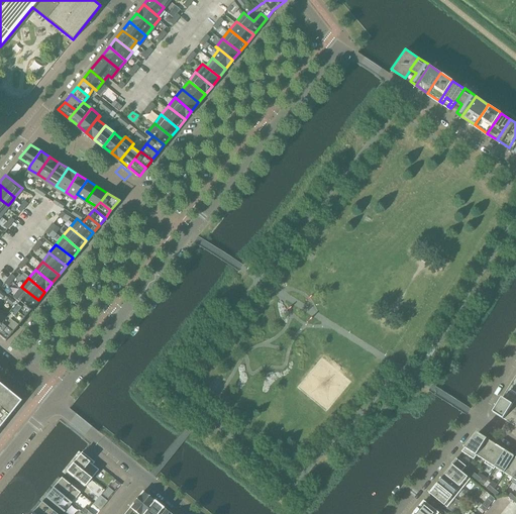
[(21,287),(14,296),(20,300),(31,308),(38,300),(21,287)]
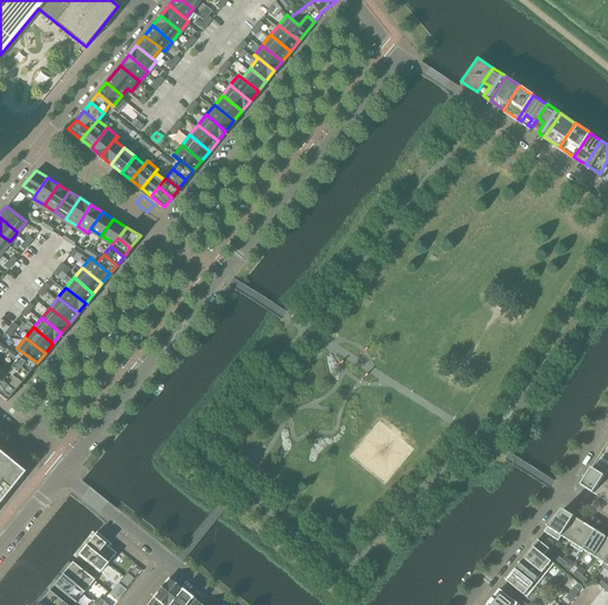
[(37,363),(24,353),(17,361),(30,372),(37,363)]
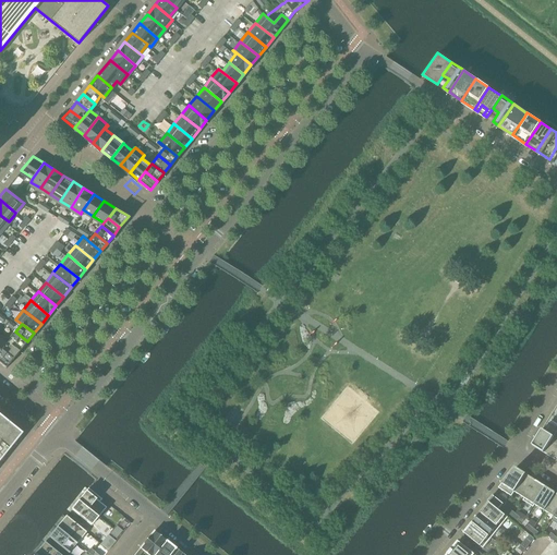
[(15,332),(9,340),(21,349),(27,341),(15,332)]
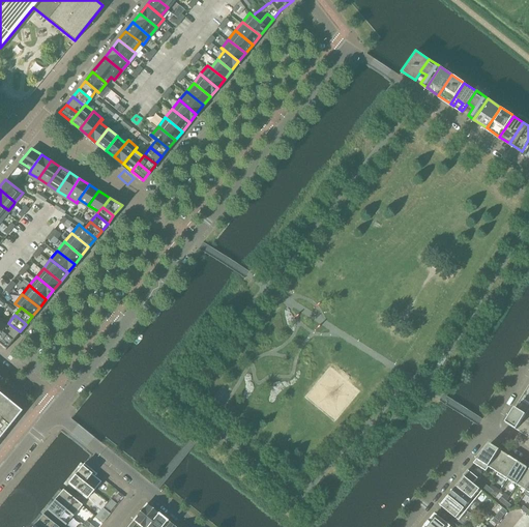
[(13,340),(20,331),(8,323),(6,324),(2,330),(13,340)]
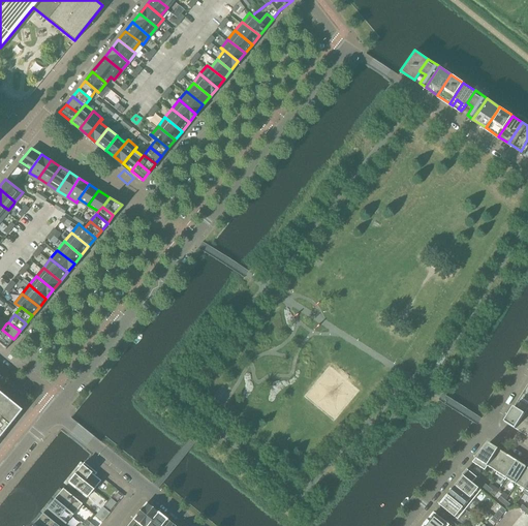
[(13,339),(2,330),(0,332),(0,341),(6,347),(13,339)]
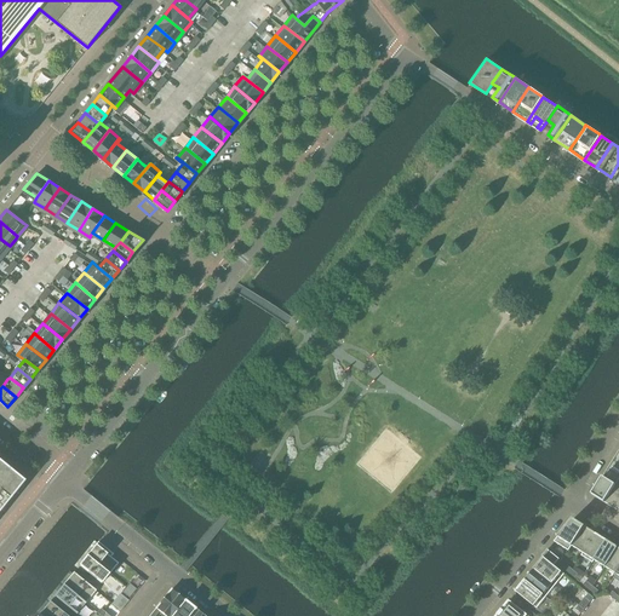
[(618,449),(592,491),(618,507),(618,491),(613,489),(618,478),(618,449)]
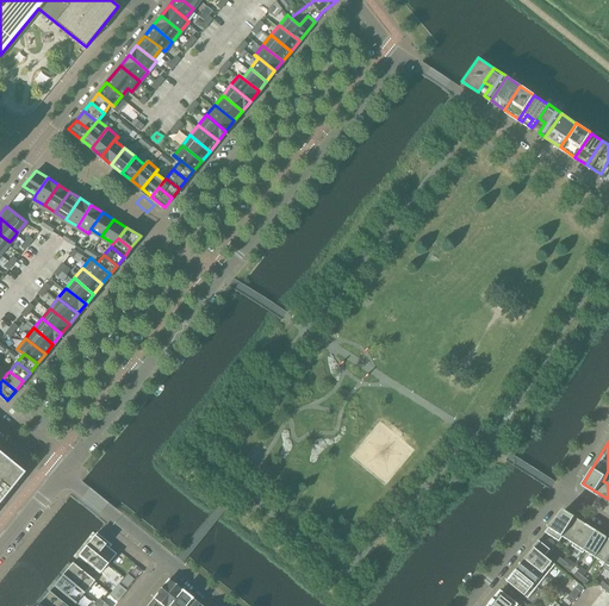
[(0,500),(0,501),(1,501),(6,494),(25,470),(0,450),(0,500)]
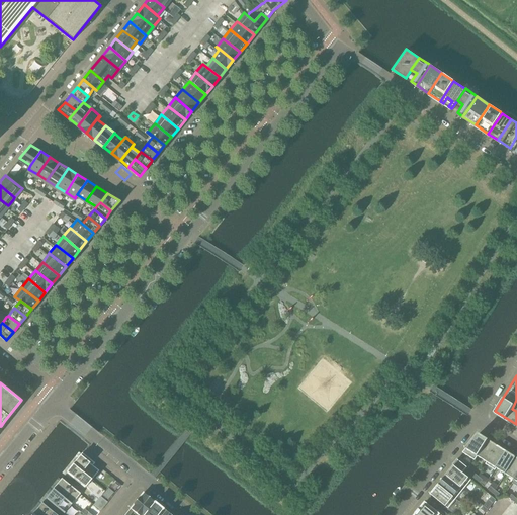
[(479,454),(489,437),(480,431),(464,450),(477,458),(479,454)]
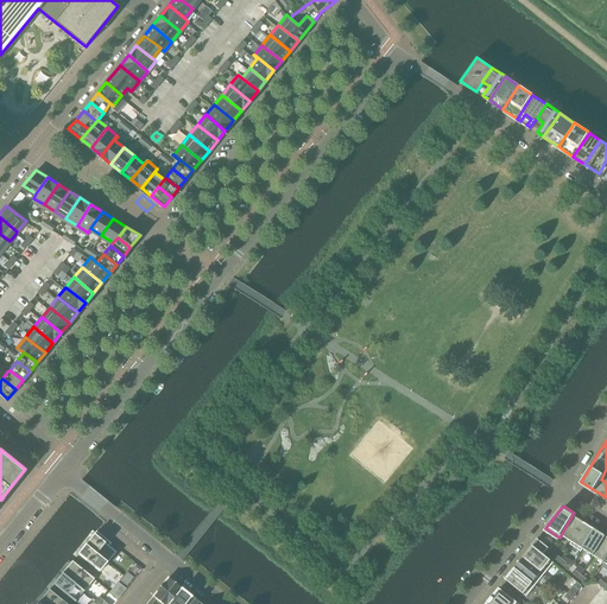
[(573,539),(586,520),(574,513),(562,533),(573,539)]
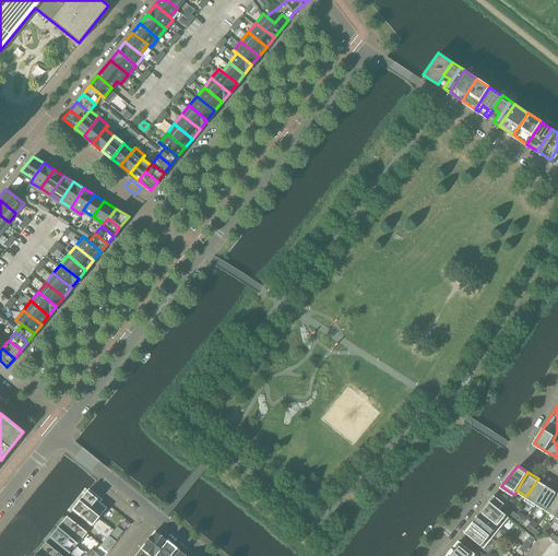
[(526,496),(525,498),(535,505),(537,503),(536,503),(548,485),(538,478),(526,496)]
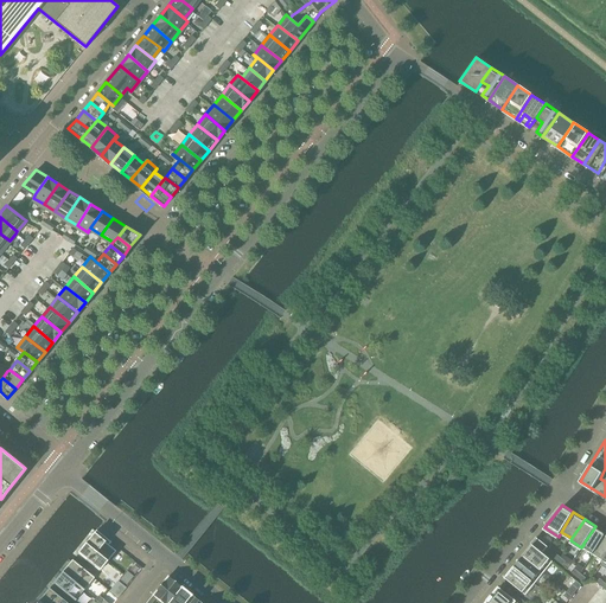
[(582,545),(584,545),(593,552),(605,534),(605,532),(595,526),(582,545)]
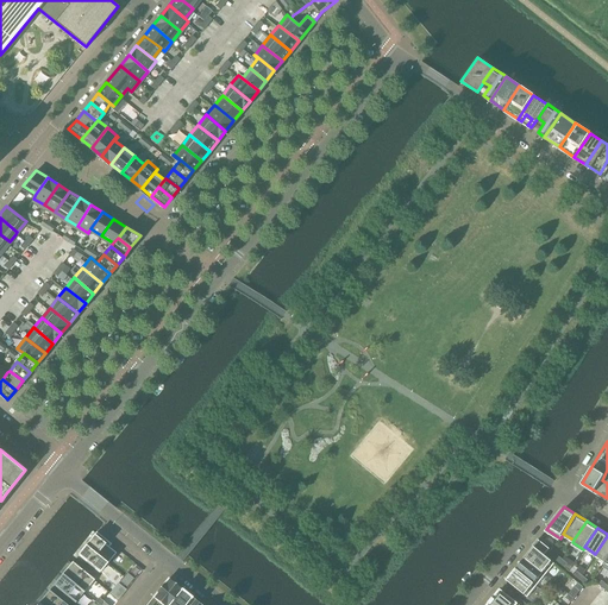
[(86,543),(108,562),(117,550),(110,544),(112,541),(98,529),(86,543)]
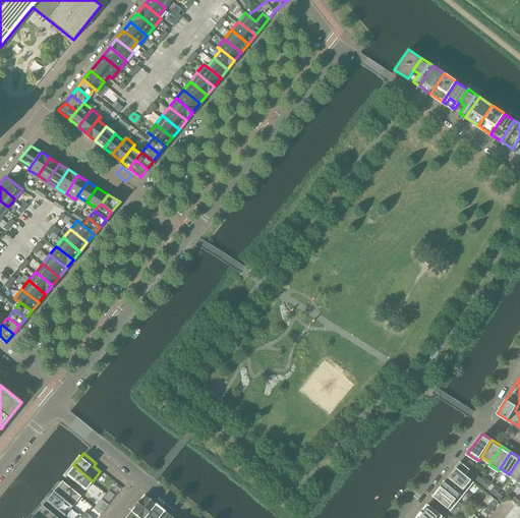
[(519,459),(509,474),(519,480),(519,459)]
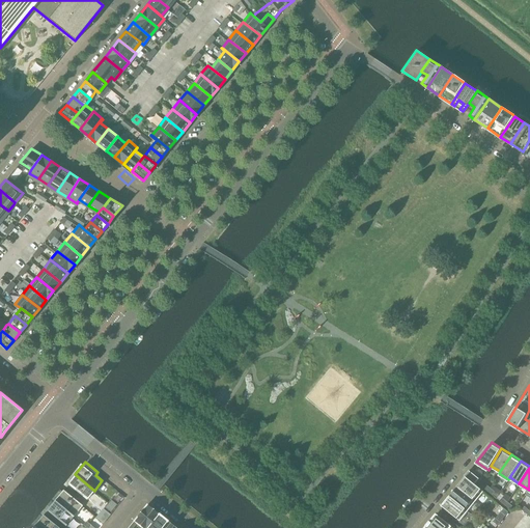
[(475,483),(476,482),(480,477),(470,469),(465,475),(467,475),(475,483)]
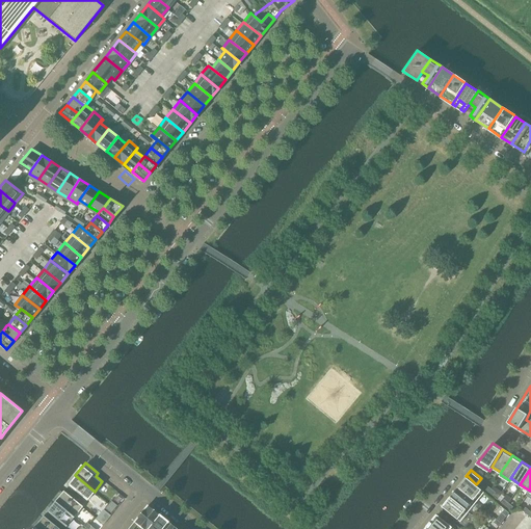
[(75,475),(69,483),(88,499),(95,492),(75,475)]
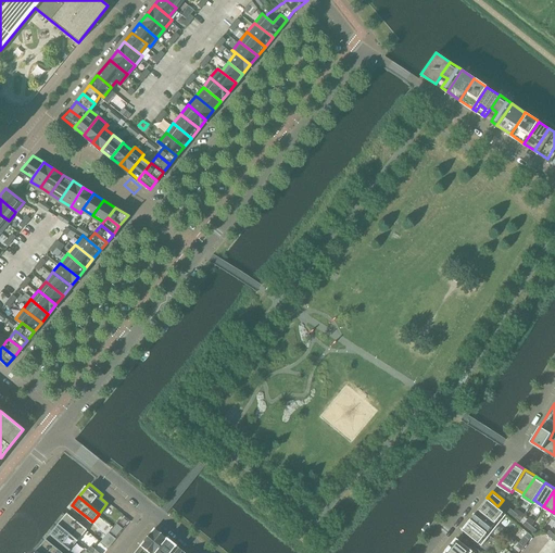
[(480,508),(499,523),(507,513),(499,505),(497,506),(489,498),(480,508)]
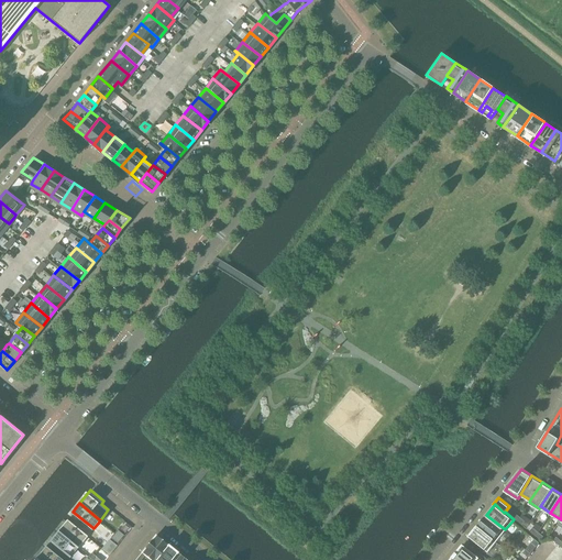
[(496,540),(505,529),(486,515),(477,525),(496,540)]
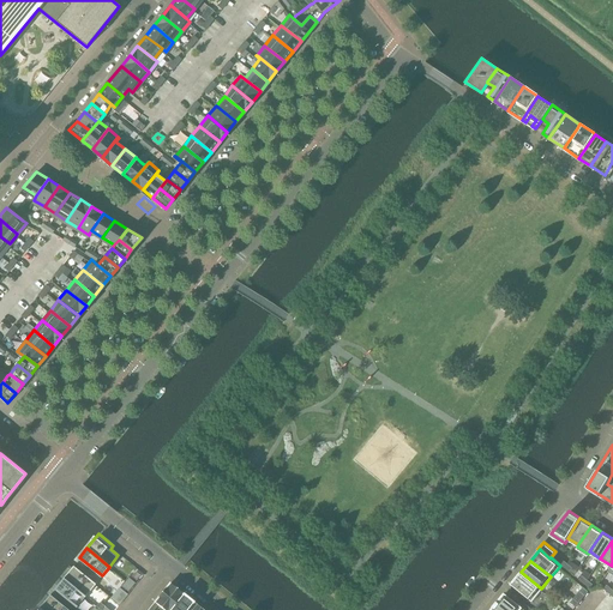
[(85,596),(96,583),(73,565),(62,578),(85,596)]
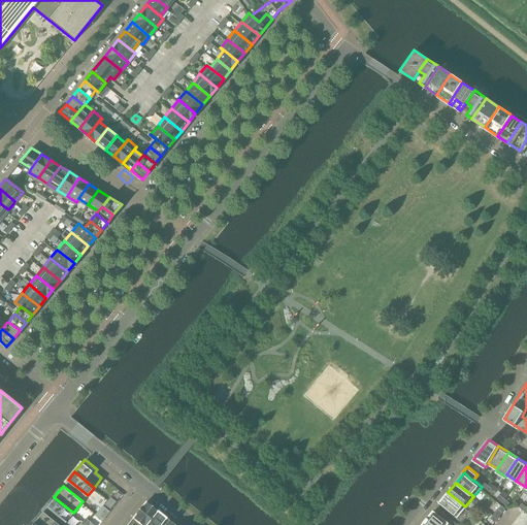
[(458,517),(465,506),(448,492),(440,502),(458,517)]
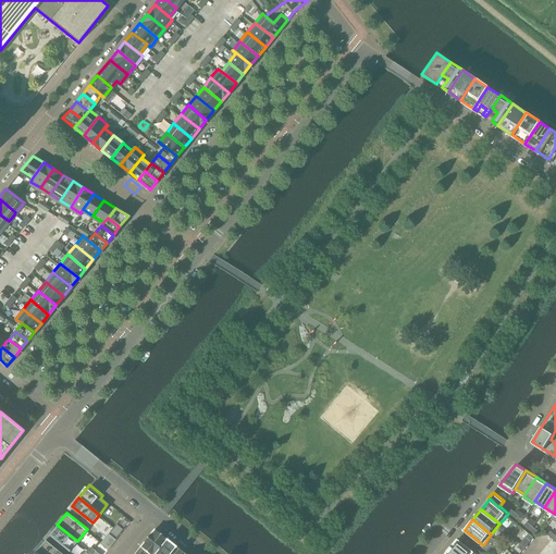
[(57,525),(50,533),(70,550),(77,541),(57,525)]
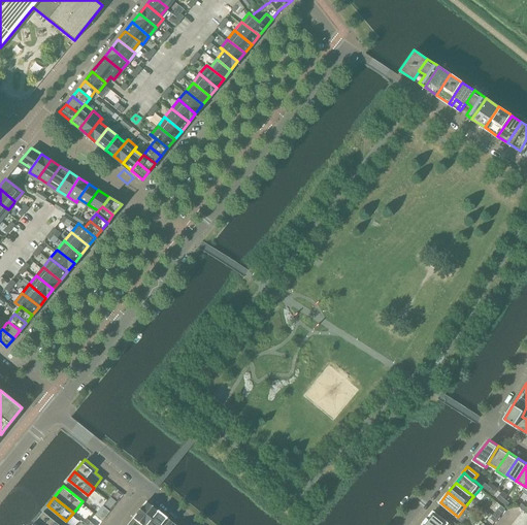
[(146,500),(133,516),(144,524),(158,510),(146,500)]
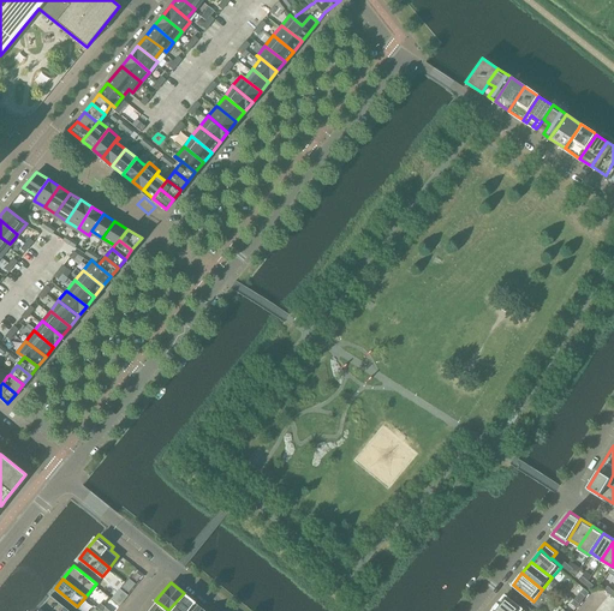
[(185,610),(195,601),(184,593),(168,610),(185,610)]
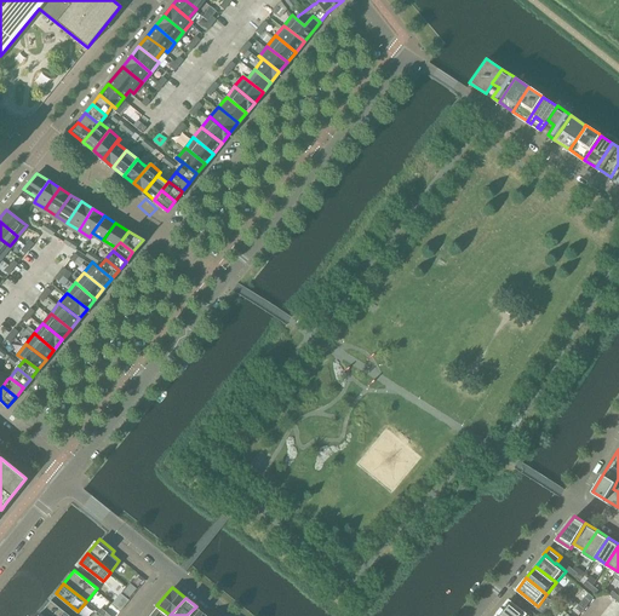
[(508,615),(532,615),(510,598),(500,610),(508,615)]
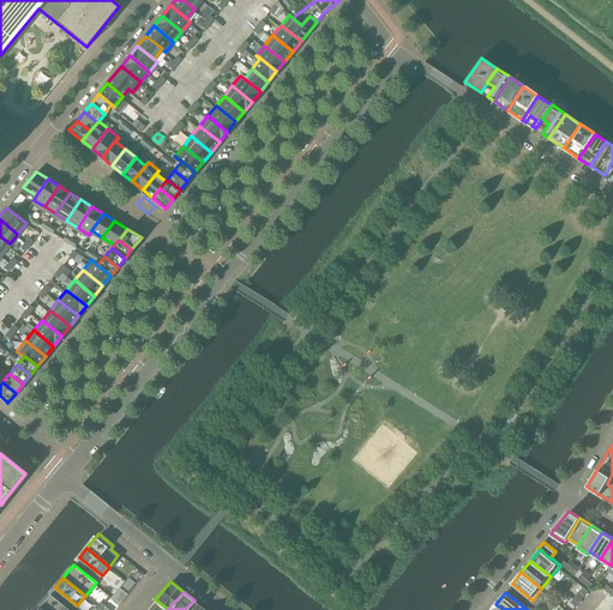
[(71,609),(50,593),(40,607),(43,609),(71,609)]
